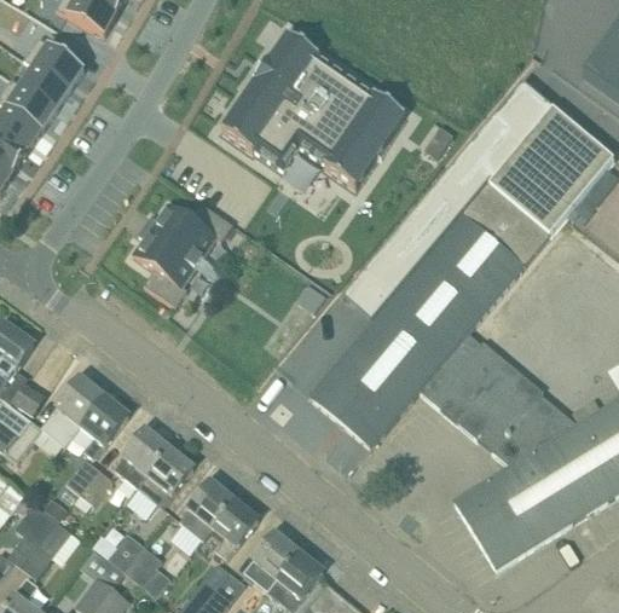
[(105,38),(117,15),(90,0),(75,0),(67,17),(105,38)]
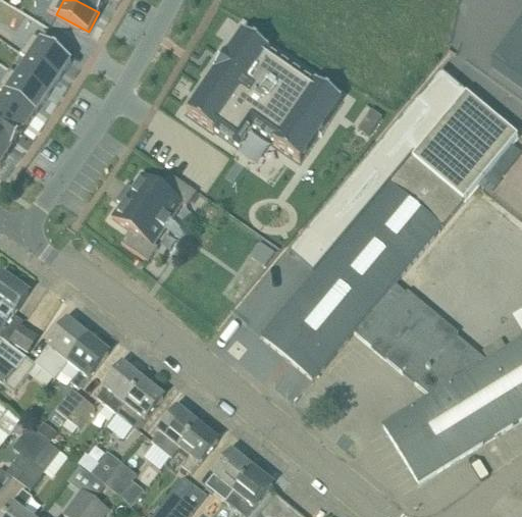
[(75,0),(99,12),(105,0),(75,0)]
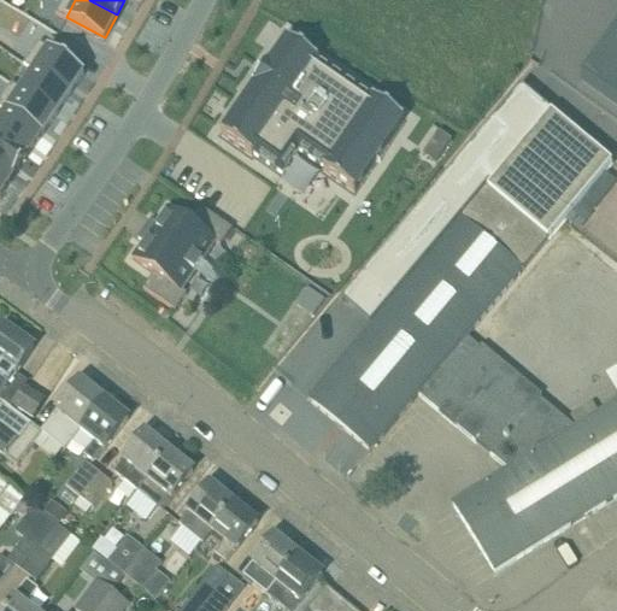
[(616,19),(580,74),(616,99),(616,19)]
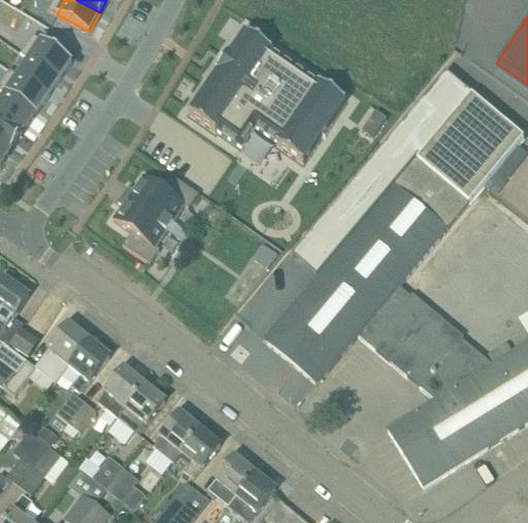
[(271,136),(298,155),(343,89),(317,70),(316,72),(267,39),(268,38),(243,21),(224,48),(223,47),(209,67),(211,68),(183,110),(209,128),(210,127),(234,142),(250,120),(272,135),(271,136)]
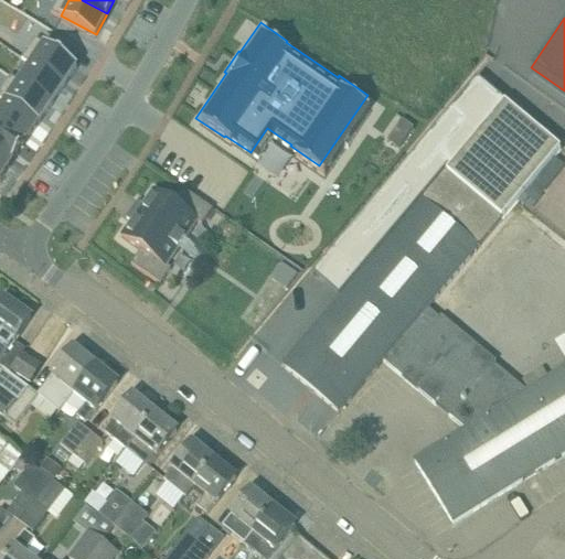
[(44,42),(32,61),(64,83),(77,64),(44,42)]
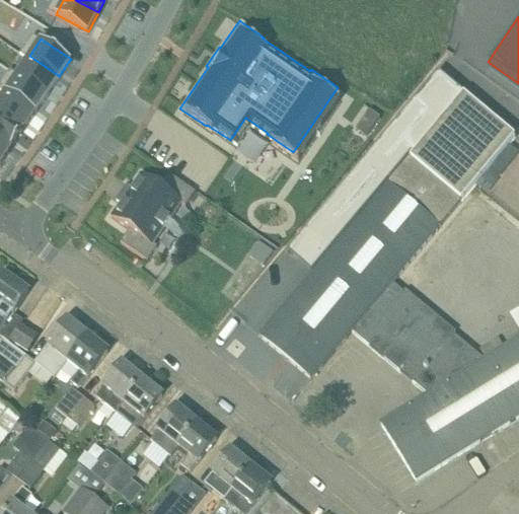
[(59,76),(29,56),(17,73),(48,93),(59,76)]
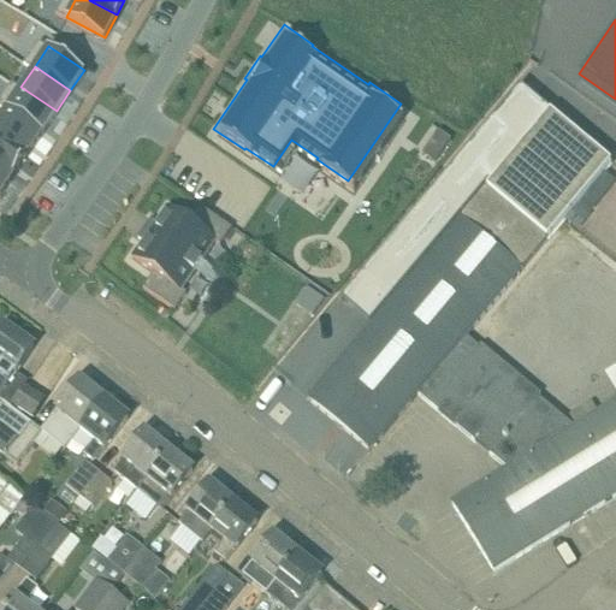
[(371,446),(418,389),(465,331),(520,265),(546,234),(563,213),(576,197),(610,157),(549,106),(517,81),(342,294),(373,319),(309,395),(371,446)]
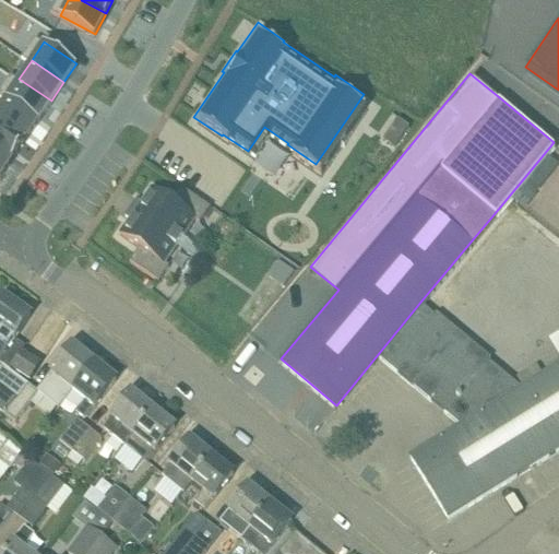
[(51,101),(19,79),(7,97),(38,119),(51,101)]
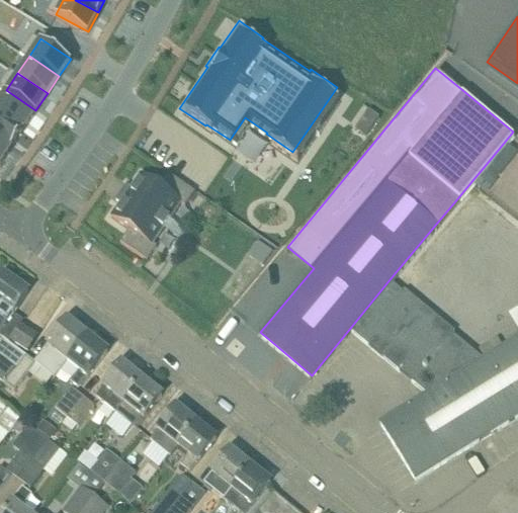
[(0,110),(24,127),(35,110),(6,90),(0,98),(0,110)]
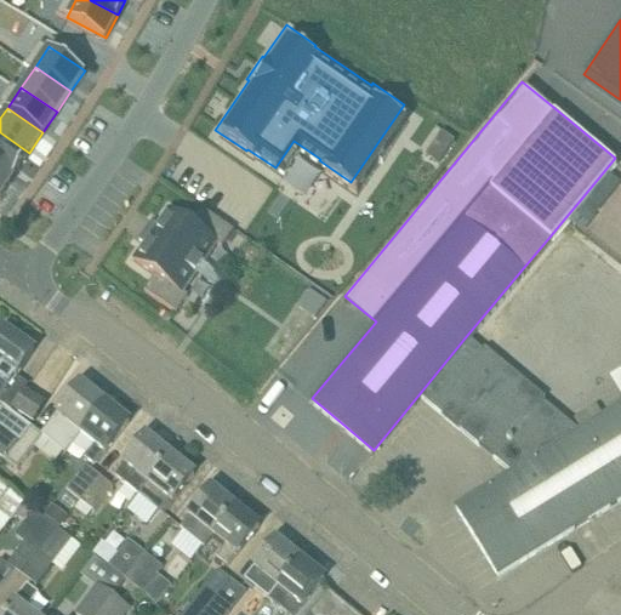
[(431,141),(443,148),(451,137),(439,129),(431,141)]
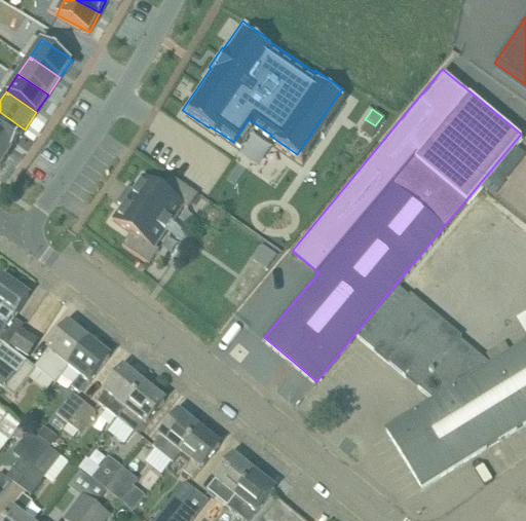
[(25,129),(0,112),(0,139),(12,148),(25,129)]
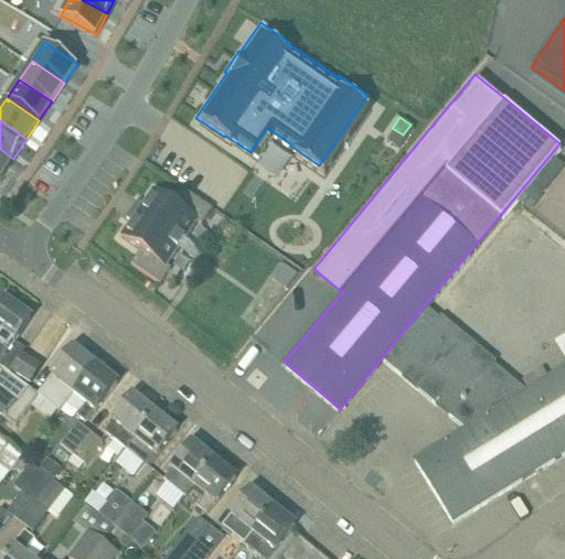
[(0,176),(13,159),(0,149),(0,176)]
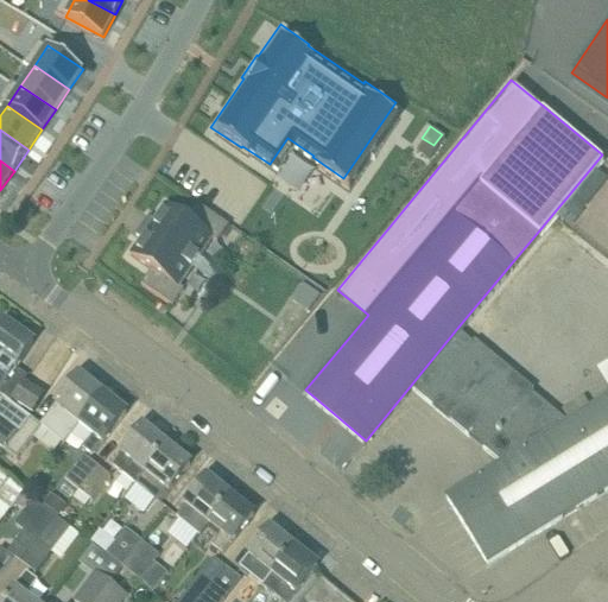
[(583,207),(569,195),(556,210),(570,222),(583,207)]
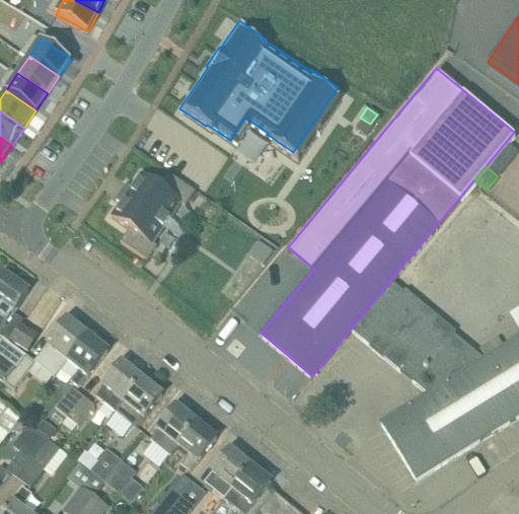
[(127,186),(118,199),(122,201),(113,214),(132,228),(124,240),(148,258),(157,244),(152,241),(181,200),(186,203),(192,193),(167,176),(159,189),(140,176),(132,189),(127,186)]
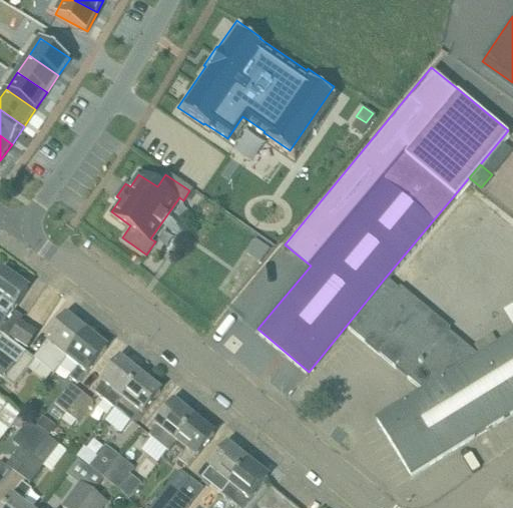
[(247,246),(261,256),(271,241),(257,232),(247,246)]
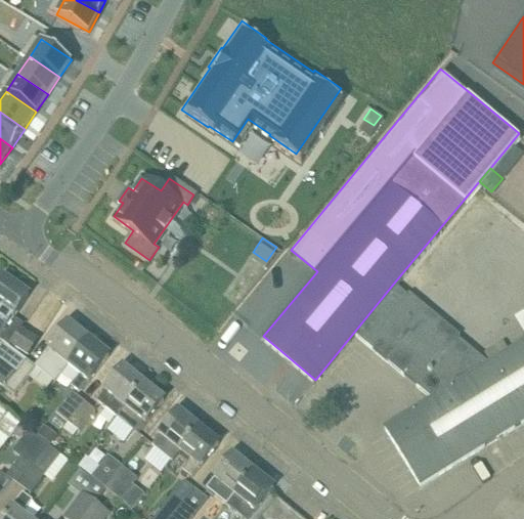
[(0,357),(16,370),(29,356),(8,342),(24,319),(14,313),(29,292),(3,274),(0,278),(0,336),(2,338),(0,340),(0,357)]
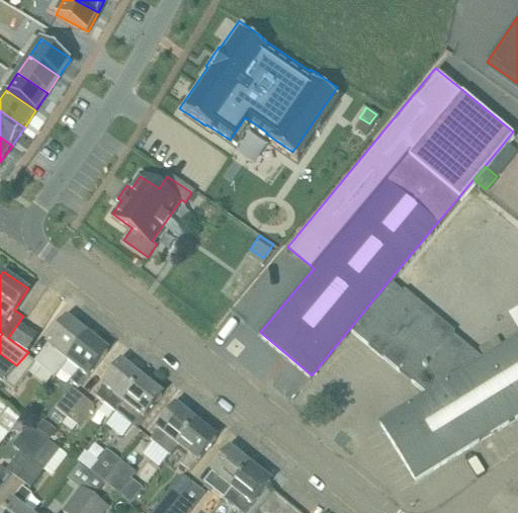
[(517,413),(517,334),(484,356),(452,331),(455,328),(405,285),(403,288),(391,278),(351,327),(427,391),(380,420),(416,477),(517,413)]
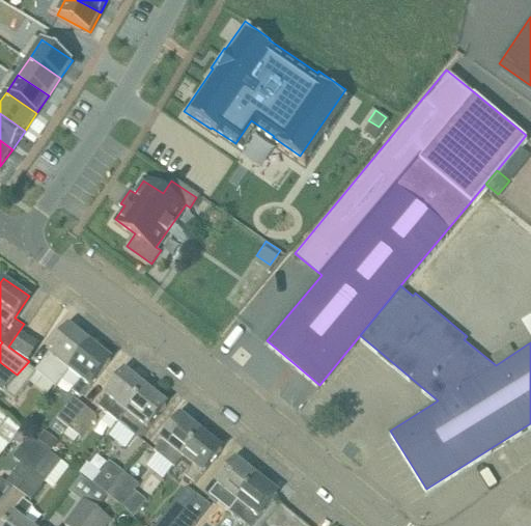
[(56,383),(68,367),(90,340),(70,324),(39,361),(48,368),(44,374),(56,383)]
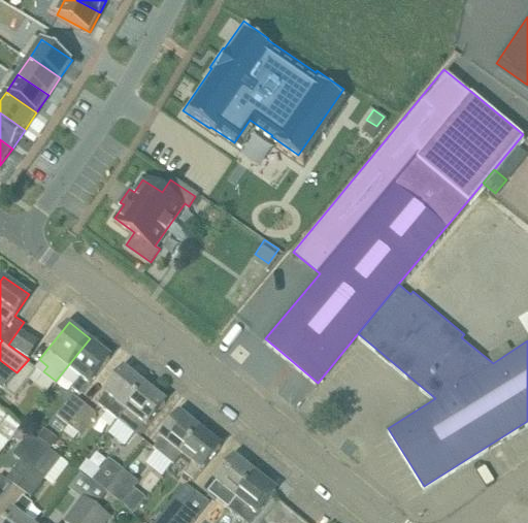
[(21,329),(11,342),(29,354),(38,340),(21,329)]
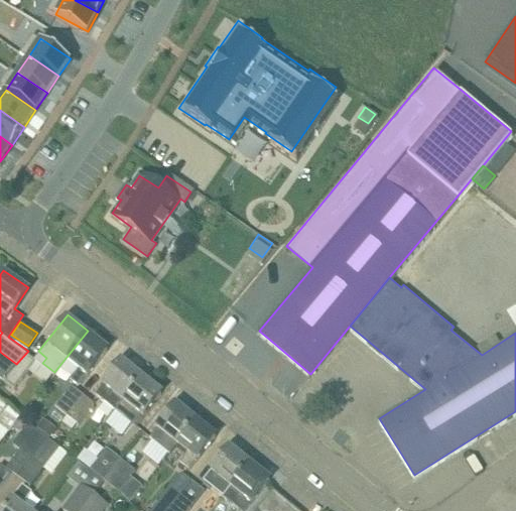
[(108,347),(88,331),(67,357),(77,365),(70,375),(80,383),(108,347)]
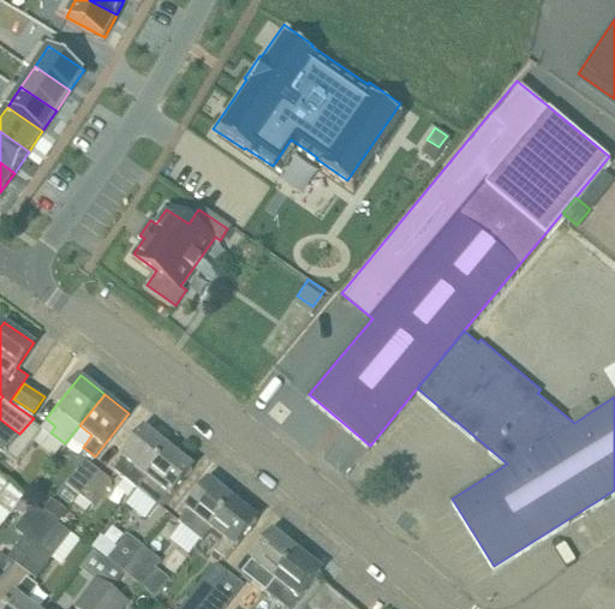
[(34,418),(19,434),(5,449),(17,459),(43,427),(34,418)]
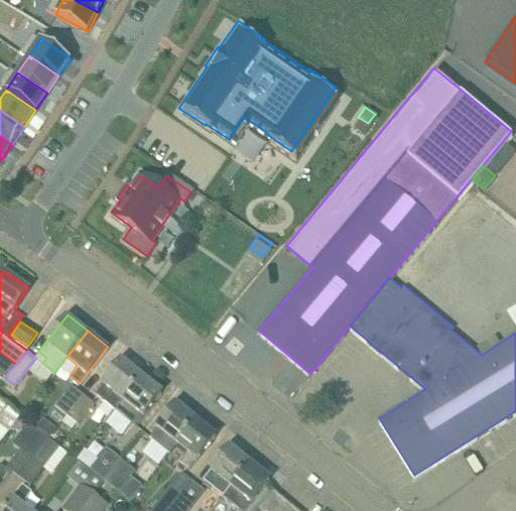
[(16,364),(0,352),(0,374),(4,377),(16,364)]
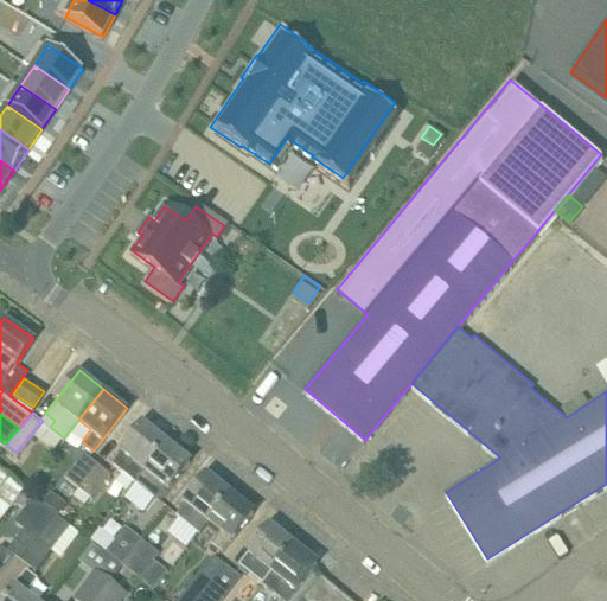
[(113,460),(135,478),(166,440),(144,421),(113,460)]
